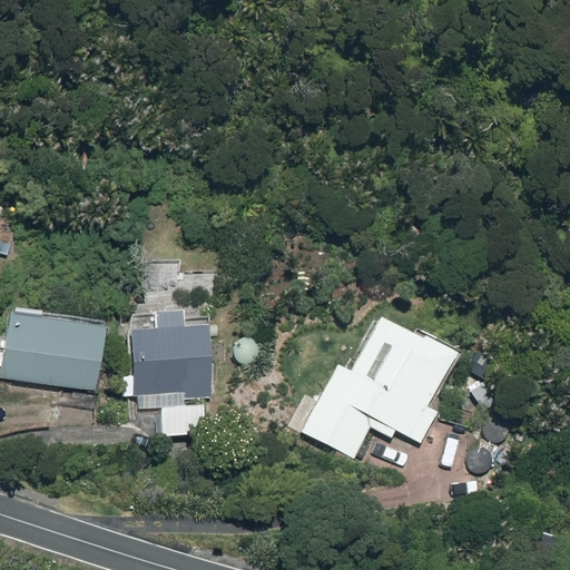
[(10,380),(98,391),(106,325),(18,315),(10,380)]
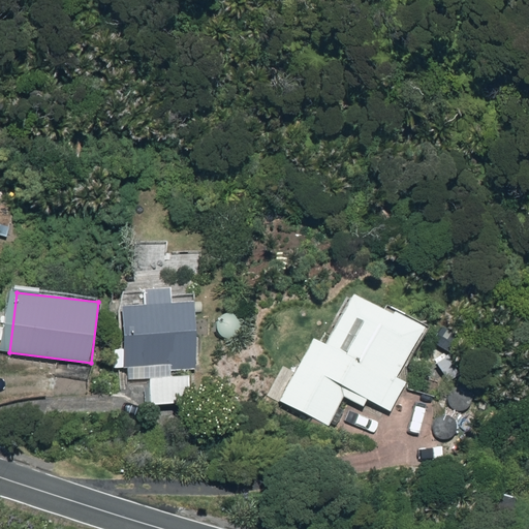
[(279,401),(327,426),(347,391),(389,412),(405,383),(396,378),(422,332),(354,296),(324,347),(313,340),(279,401)]
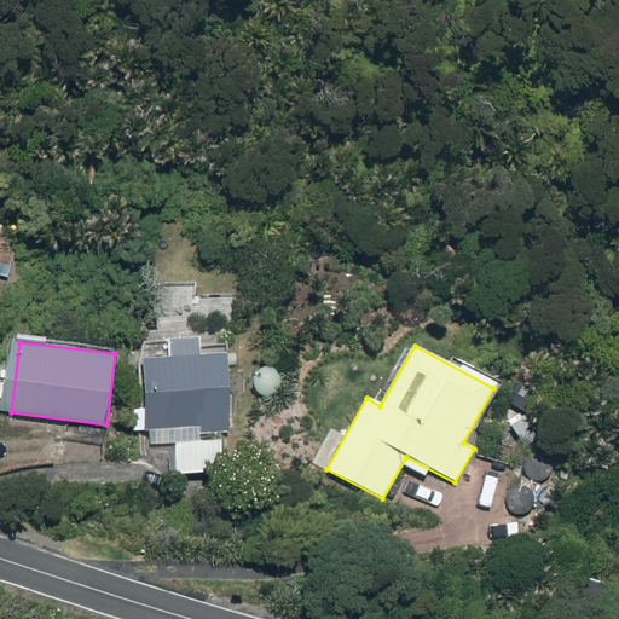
[(146,359),(150,435),(231,432),(226,356),(146,359)]
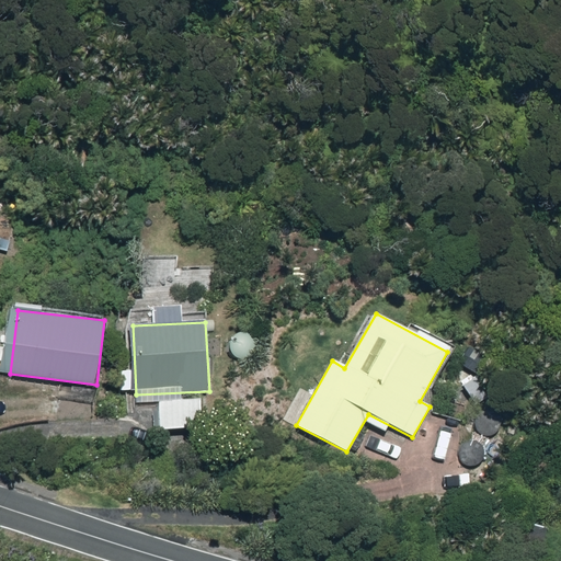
[(479,404),(491,397),(479,376),(466,385),(479,404)]
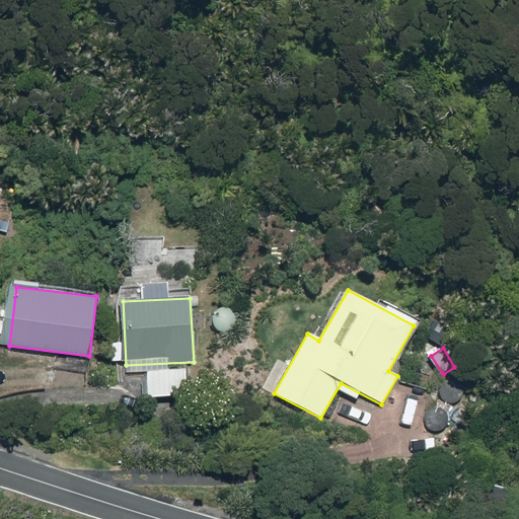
[(151,397),(189,395),(188,371),(150,374),(151,397)]
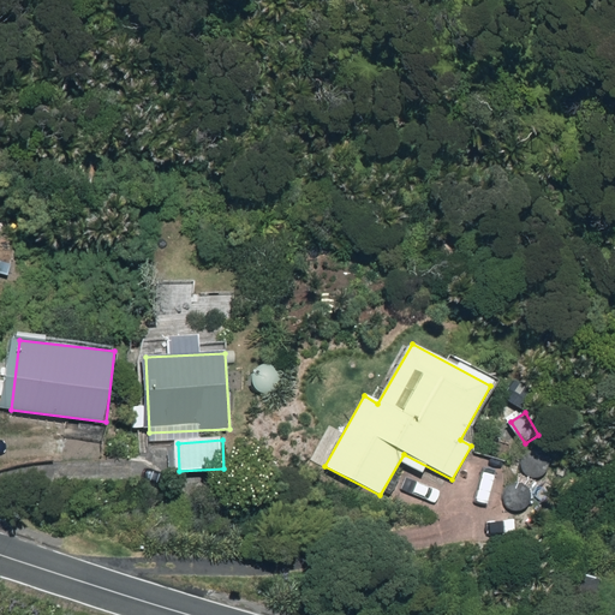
All buildings are outlined.
